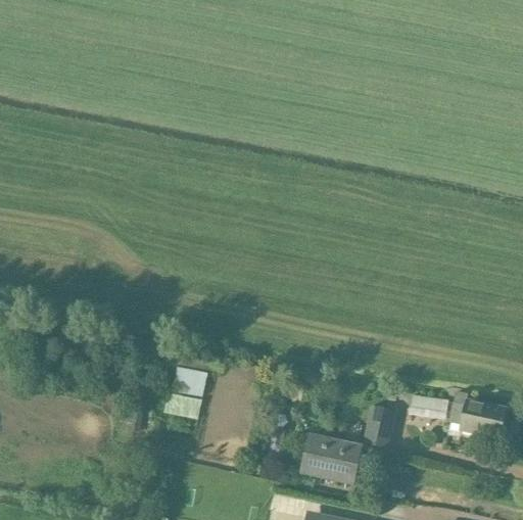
[(177,367),(173,391),(202,396),(209,356),(180,349),(181,344),(141,337),(137,360),(177,367)]
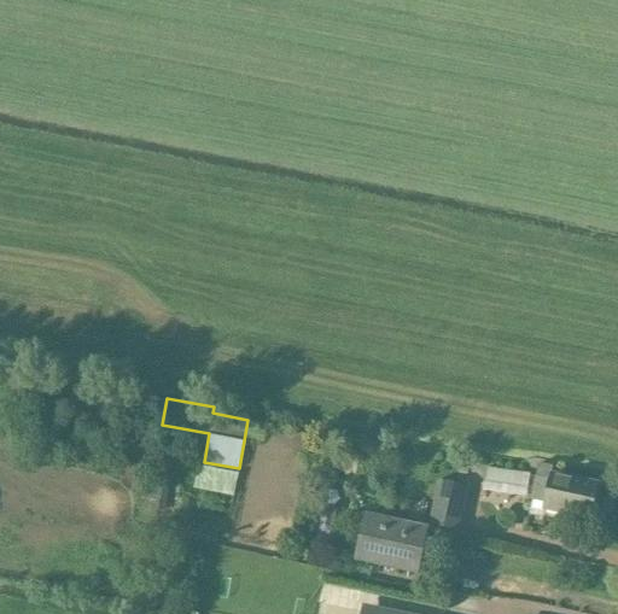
[(153,448),(144,507),(164,510),(174,451),(153,448)]
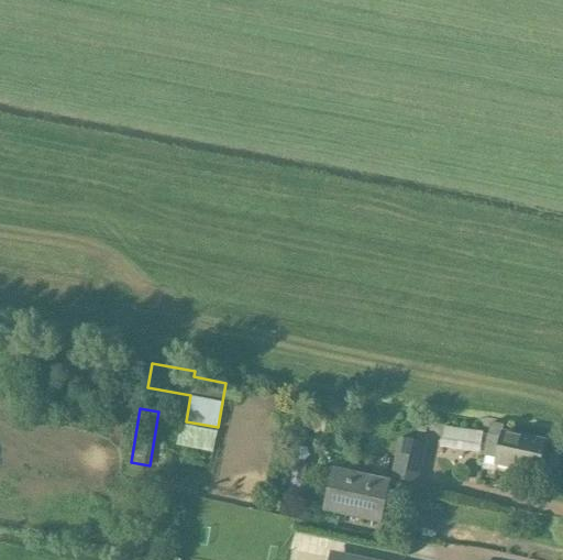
[(443,424),(441,437),(475,442),(477,429),(443,424)]
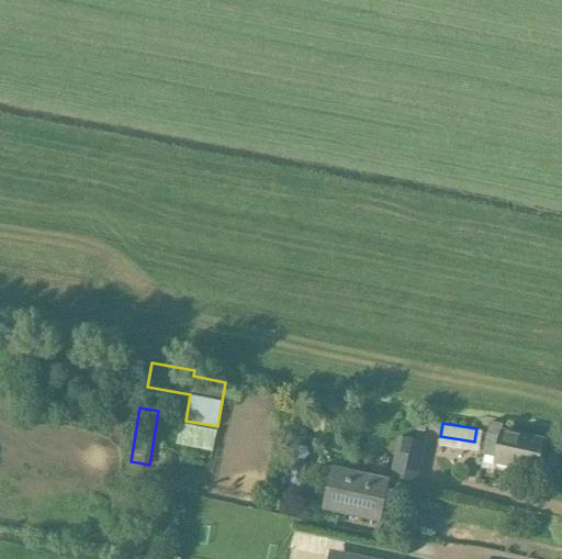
[(483,453),(496,455),(495,461),(538,470),(546,437),(502,428),(501,434),(489,432),(483,453)]
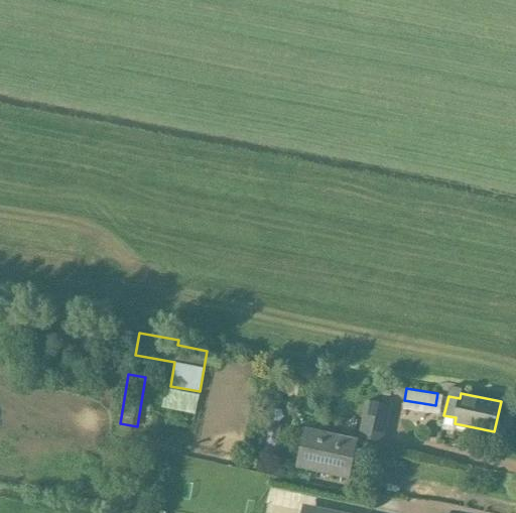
[(392,404),(366,398),(358,436),(384,441),(392,404)]
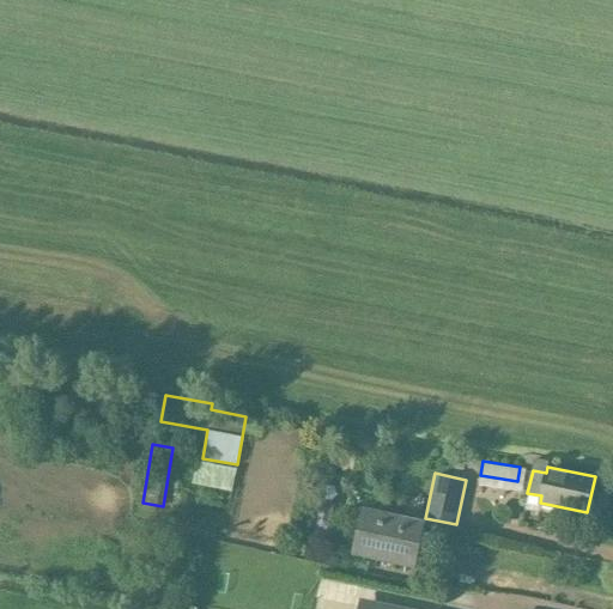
[(424,521),(364,507),(354,553),(414,566),(424,521)]
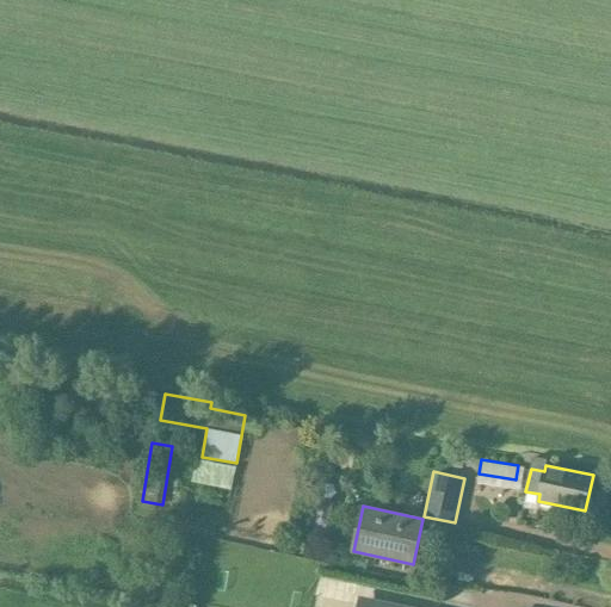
[(414,606),(360,595),(357,606),(414,606)]
